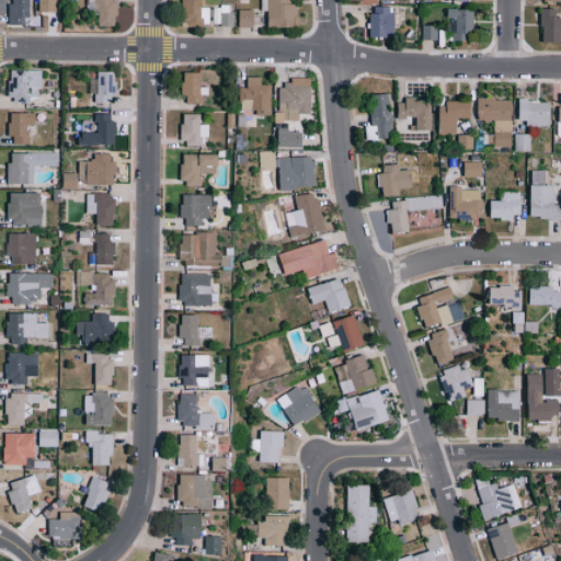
[(27,0),(12,0),(13,3),(9,3),(9,24),(27,25),(27,0)]
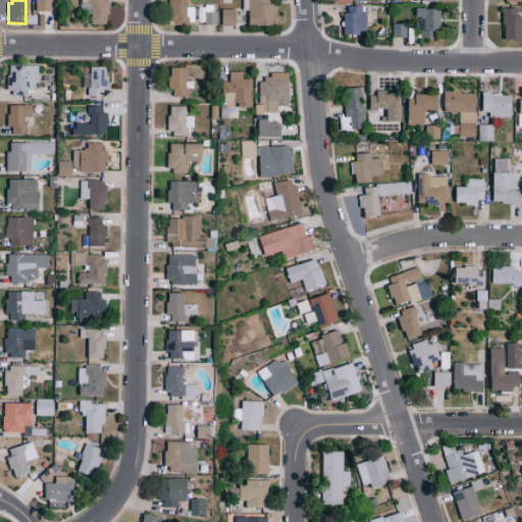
[(38,0),(39,11),(56,10),(55,0),(38,0)]
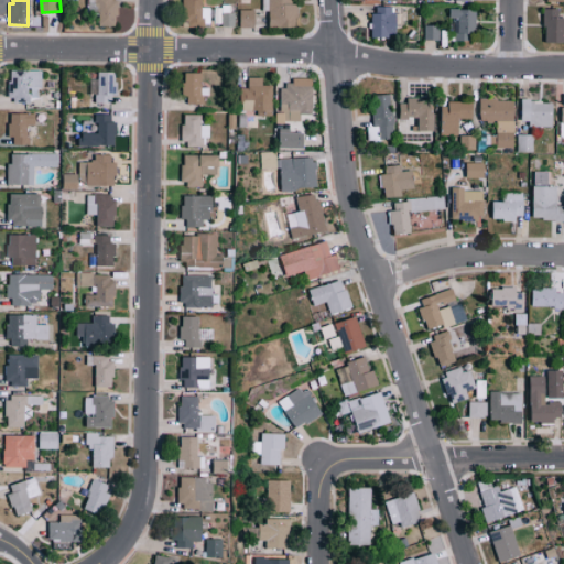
[(86,0),(86,15),(96,15),(96,26),(118,26),(117,0),(86,0)]
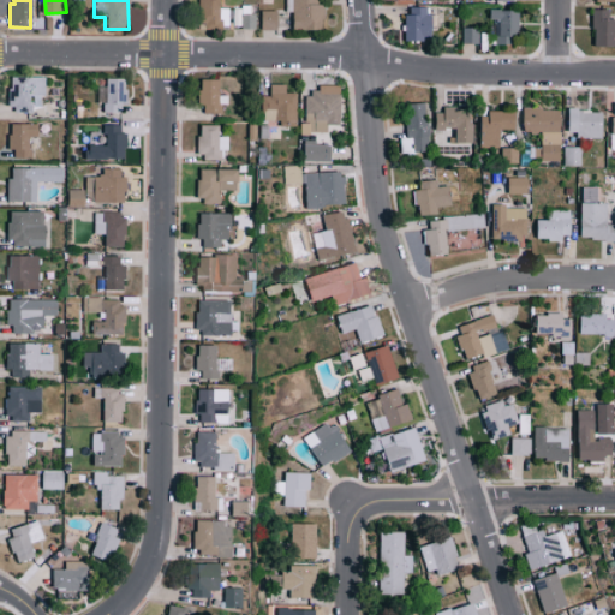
[(222,0),(201,0),(202,28),(230,28),(230,9),(224,9),(222,0)]
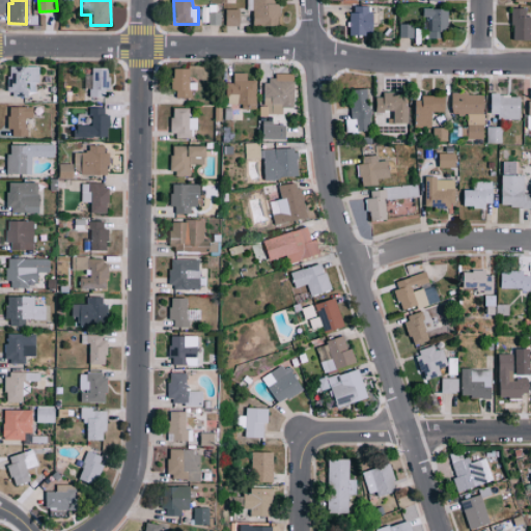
[(278,0),(247,0),(248,9),(254,9),(254,26),(279,25),(278,0)]
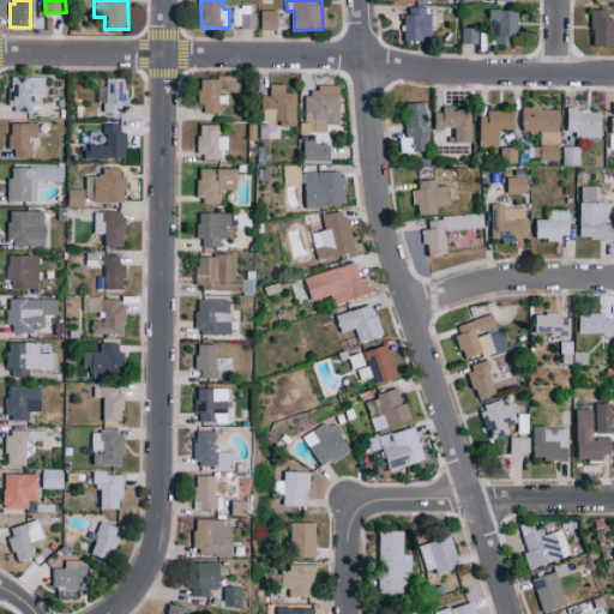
[(254,26),(254,6),(233,7),(234,28),(254,26)]
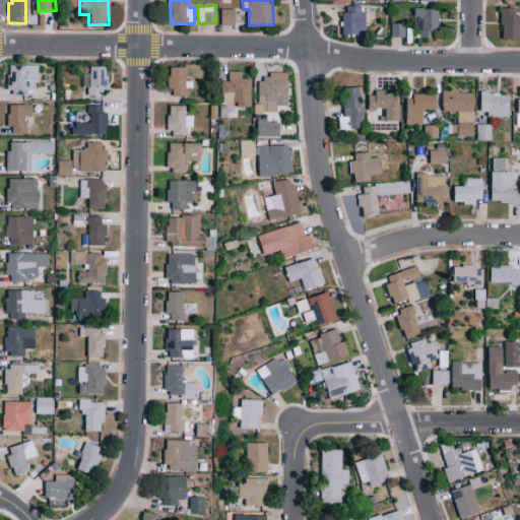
[(344,34),(366,34),(366,6),(344,5),(344,34)]
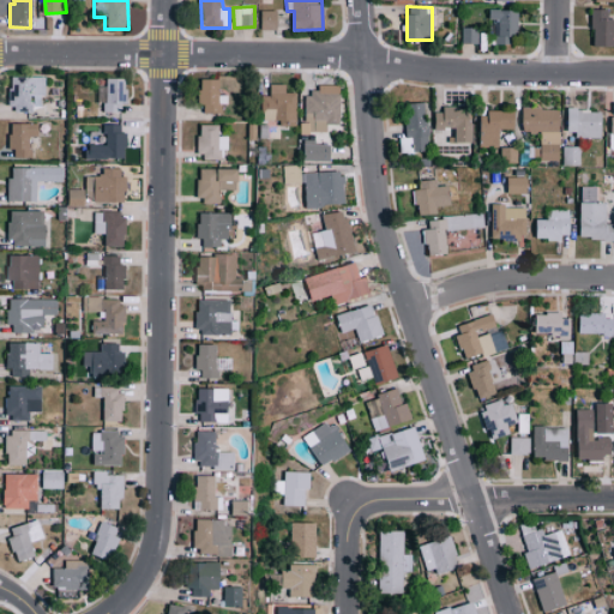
[(497,43),(517,44),(518,10),(491,8),(489,19),(497,20),(497,43)]
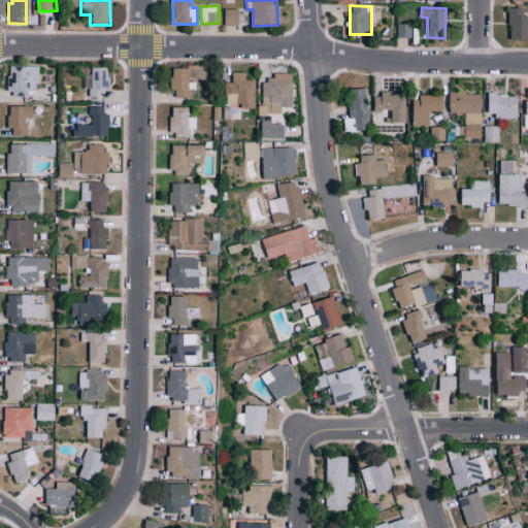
[(224,25),(239,26),(239,9),(225,8),(224,25)]
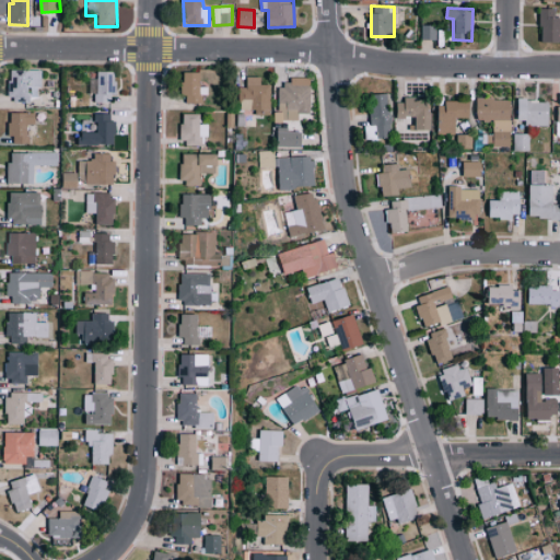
[(559,16),(555,16),(555,9),(541,9),(540,42),(559,42),(559,16)]
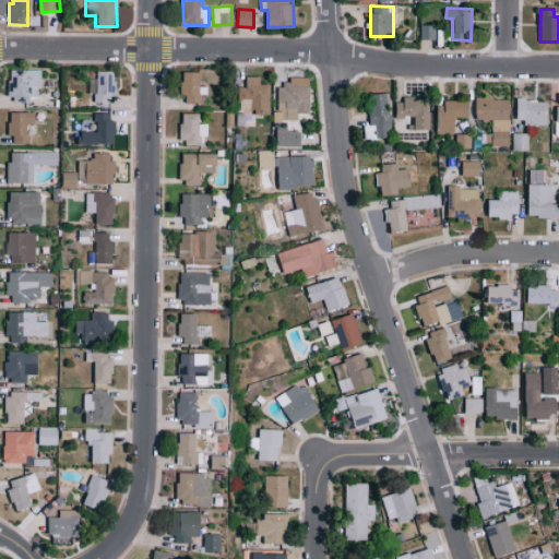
[(436,39),(437,25),(421,25),(421,39),(436,39)]
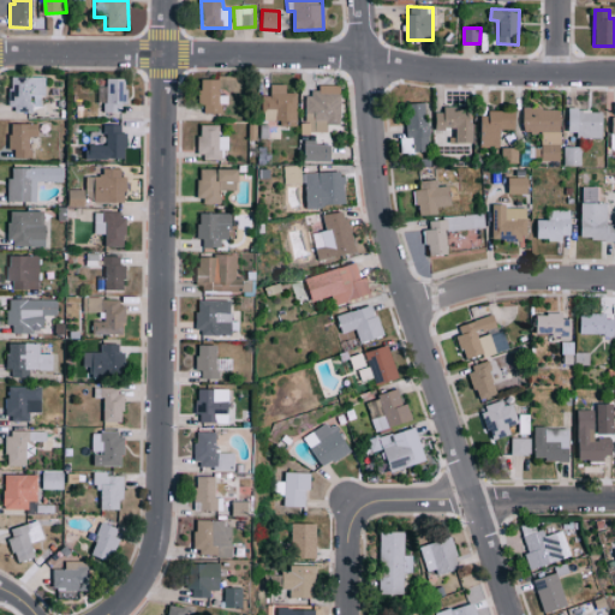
[(45,77),(11,77),(11,111),(45,109),(45,77)]
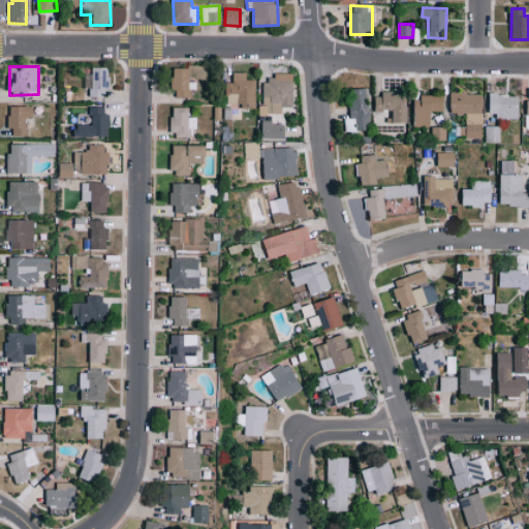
[(110,67),(92,67),(93,74),(84,74),(84,88),(89,88),(89,97),(103,96),(103,90),(110,90),(110,67)]
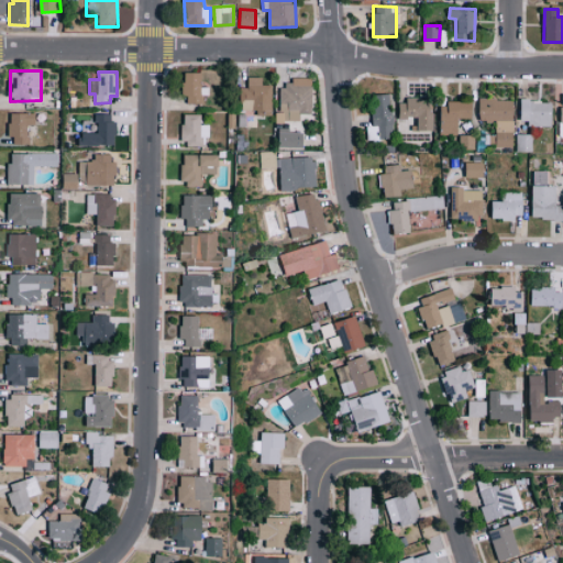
[(202,73),(185,73),(186,105),(207,103),(206,87),(202,87),(202,73)]
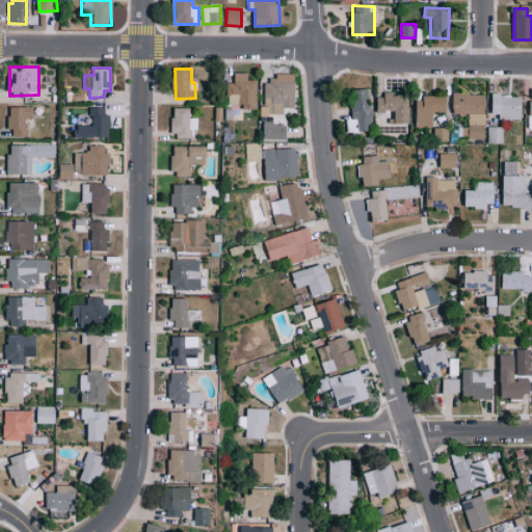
[(247,73),(235,72),(234,83),(229,82),(228,104),(244,104),(244,108),(257,109),(258,80),(247,80),(247,73)]
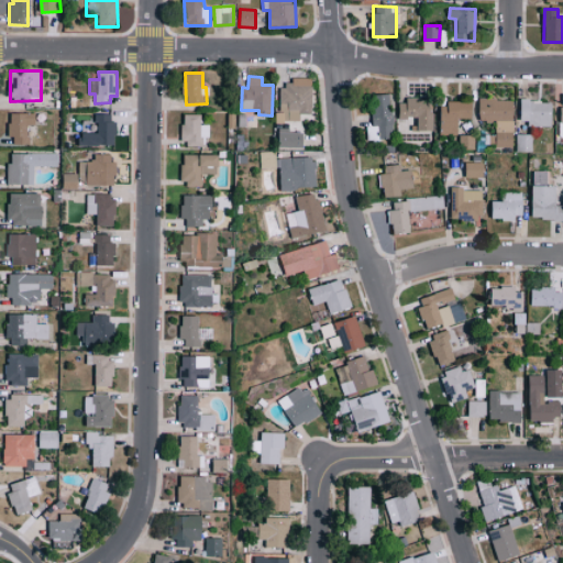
[(312,77),(291,78),(291,85),(280,85),(280,121),(300,120),(300,113),(313,113),(312,77)]
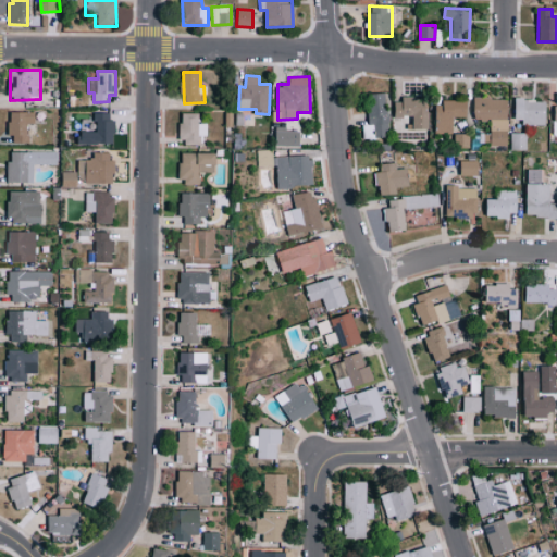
[(369,124),(362,124),(363,138),(387,137),(386,94),(368,94),(369,124)]
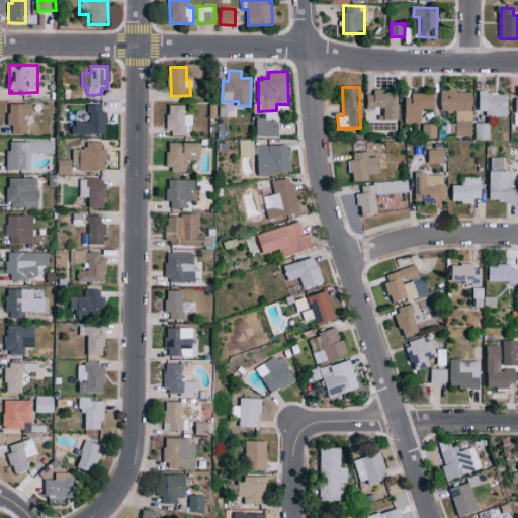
[(471,90),(440,91),(441,111),(455,111),(456,136),(472,136),(471,90)]
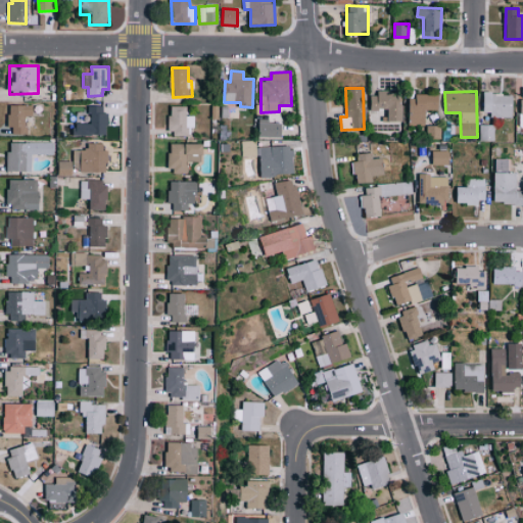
[(401,92),(373,93),(373,108),(388,108),(389,121),(401,121),(401,92)]
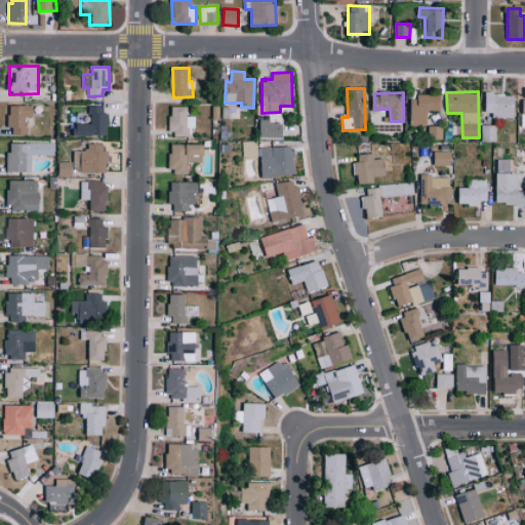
[(515,117),(515,94),(486,93),(485,116),(515,117)]
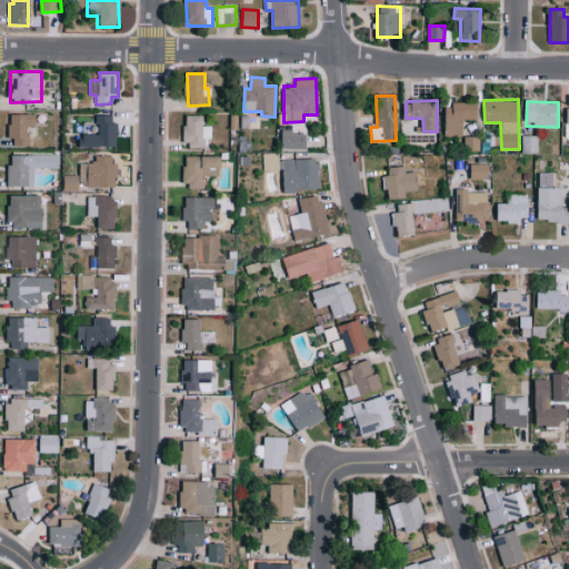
[(445,136),(462,136),(463,119),(477,120),(477,103),(446,103),(445,136)]
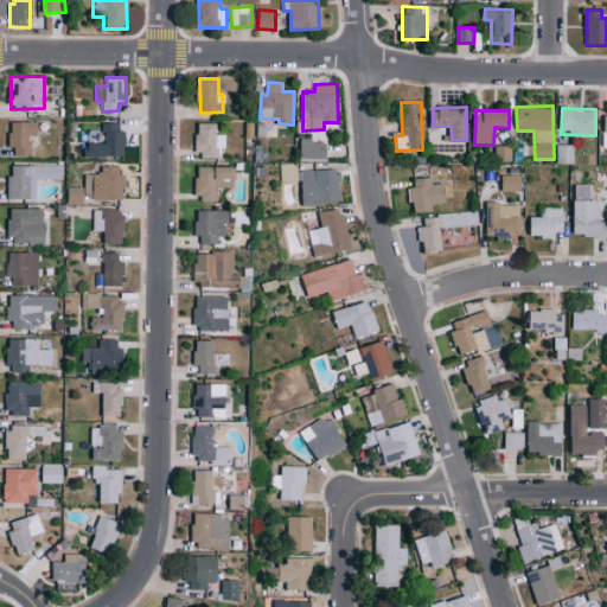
[(38,122),(10,122),(10,146),(14,146),(14,157),(31,157),(31,136),(38,136),(38,122)]
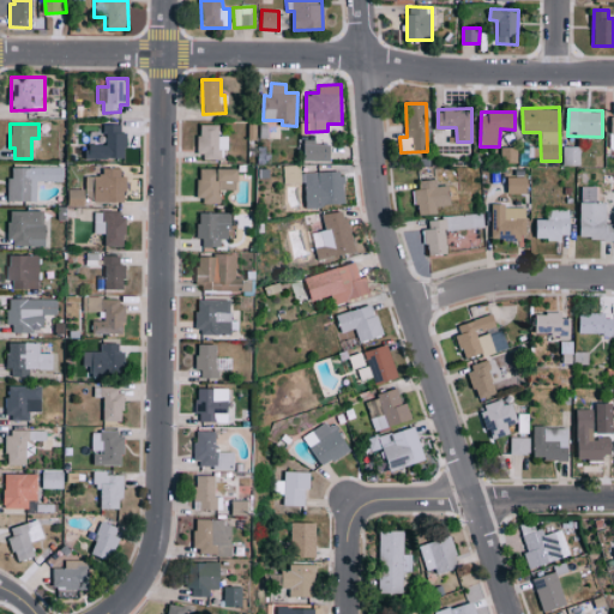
[(106,158),(126,157),(125,125),(104,125),(104,137),(97,137),(98,146),(106,146),(106,158)]
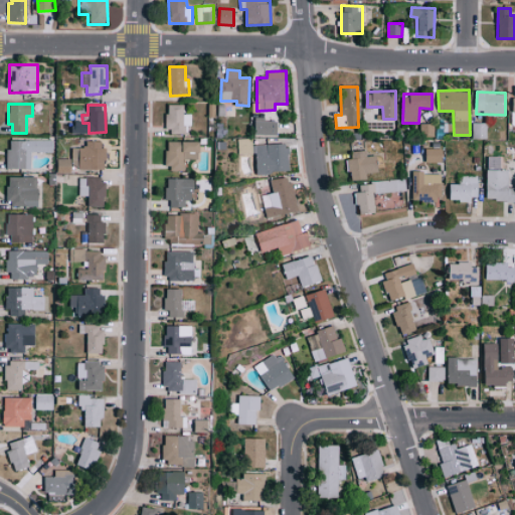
[(185,105),(167,105),(167,132),(185,133),(186,126),(191,126),(191,115),(184,114),(185,105)]
